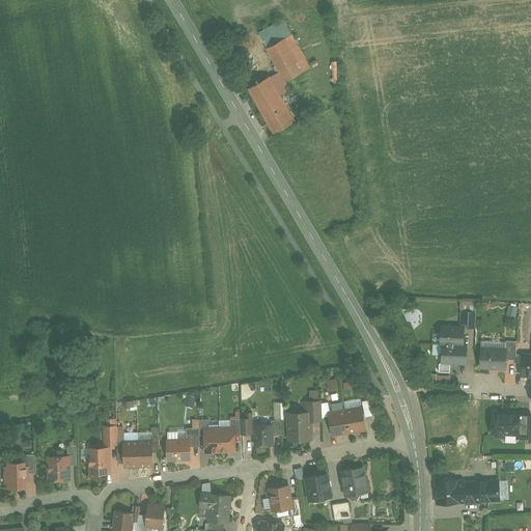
[(283,20),(259,33),(268,48),(291,34),(283,20)]
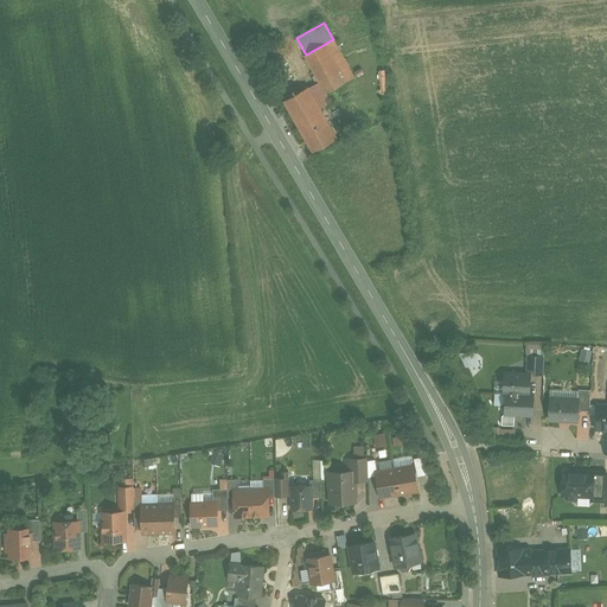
[(306,55),(305,55),(319,82),(326,93),(355,77),(333,39),(306,55)]
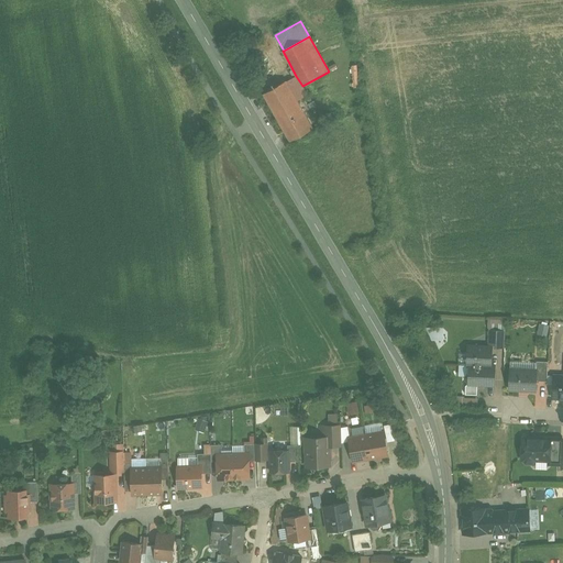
[(296,76),(287,81),(298,100),(305,97),(302,94),(306,91),(302,86),(296,76)]
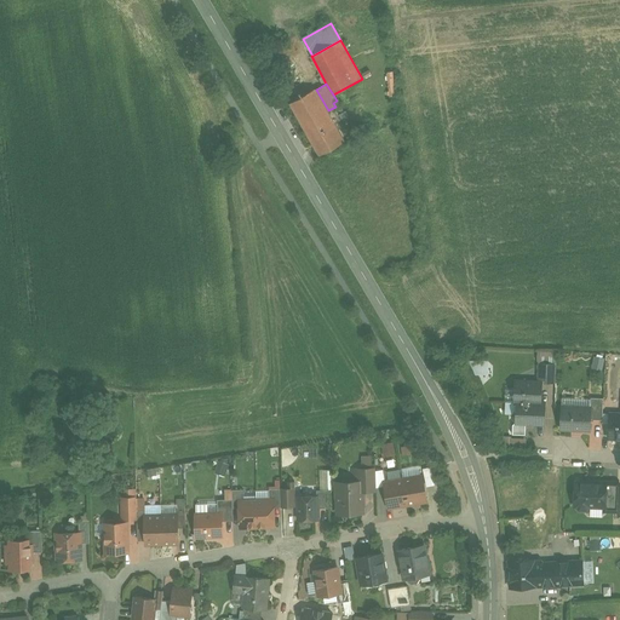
[(316,90),(315,89),(290,103),(320,155),(345,141),(328,110),(316,90)]
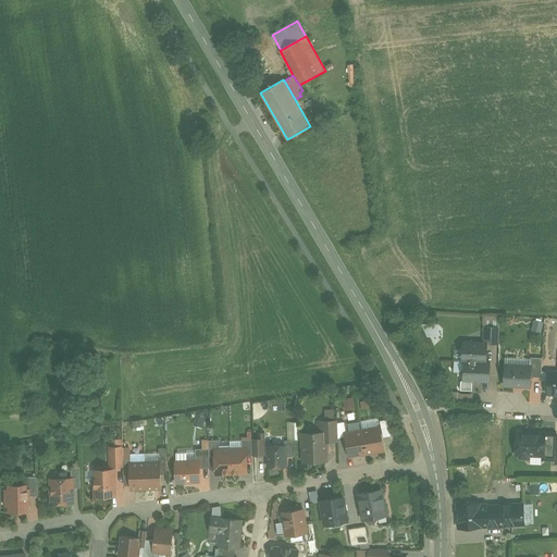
[(542,331),(543,320),(535,319),(533,330),(542,331)]
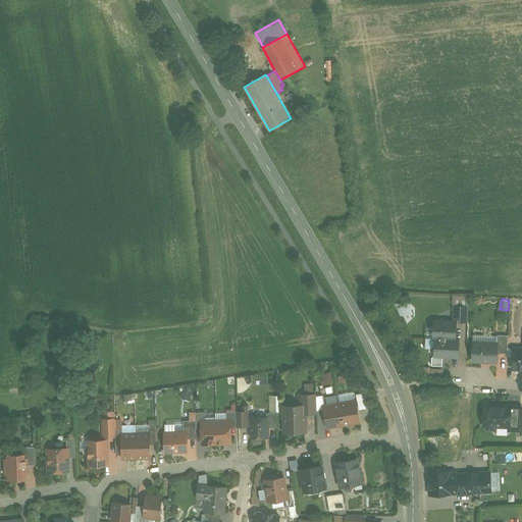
[(413,314),(413,302),(399,303),(400,315),(413,314)]
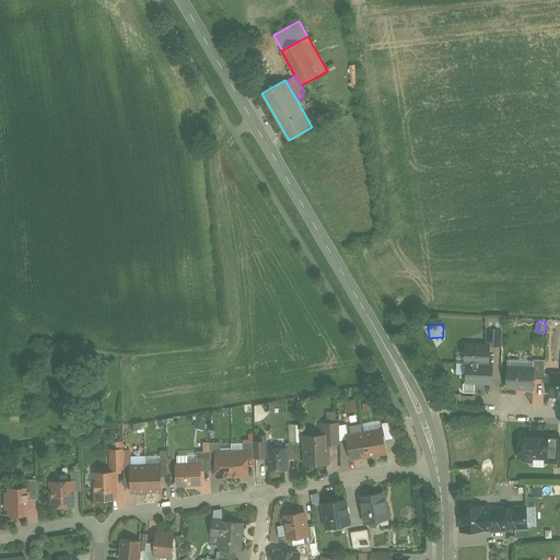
[(503,328),(487,327),(486,342),(492,342),(492,346),(502,346),(503,328)]
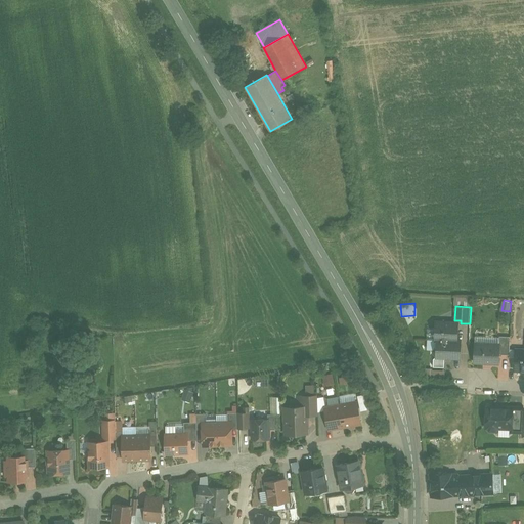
[(457,322),(436,321),(435,339),(461,341),(461,340),(457,340),(457,322)]
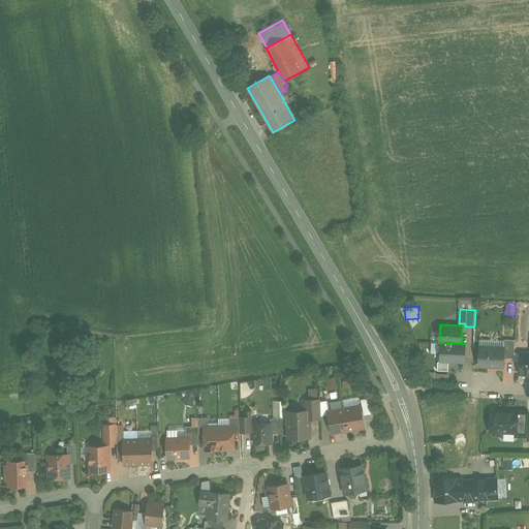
[(515,340),(504,339),(503,348),(504,348),(504,358),(514,359),(515,340)]
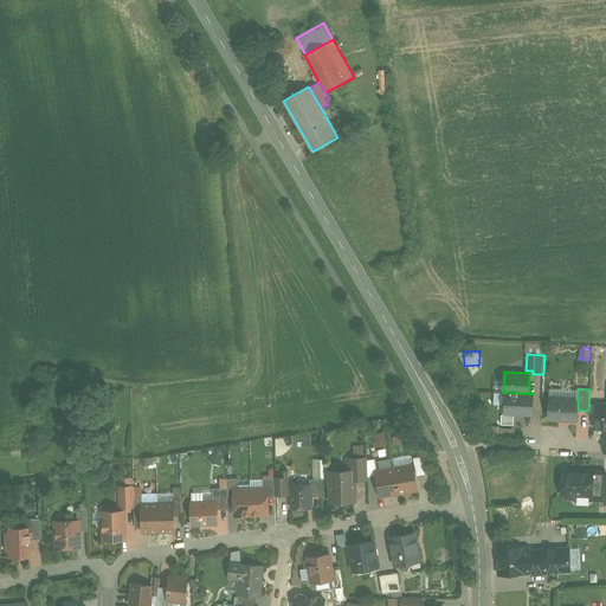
[(533,394),(503,392),(503,393),(505,393),(504,401),(502,405),(501,410),(504,413),(532,414),(533,394)]
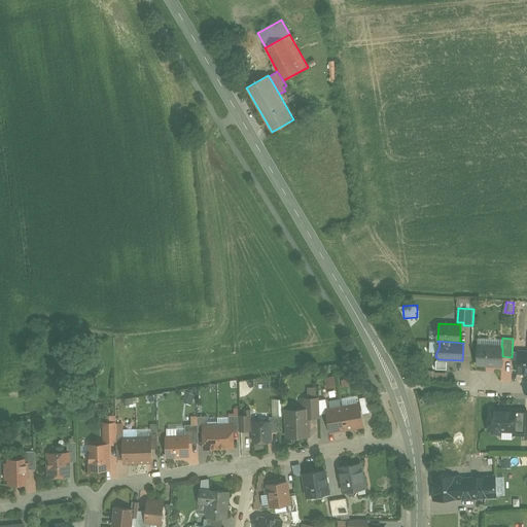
[(501,347),(478,346),(477,364),(501,365),(502,356),(502,347),(501,347)]
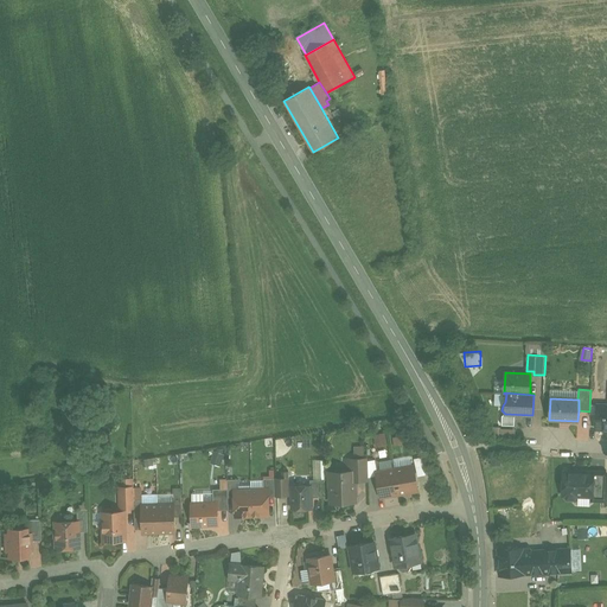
[(606,404),(602,404),(601,415),(596,415),(596,429),(606,429),(606,404)]
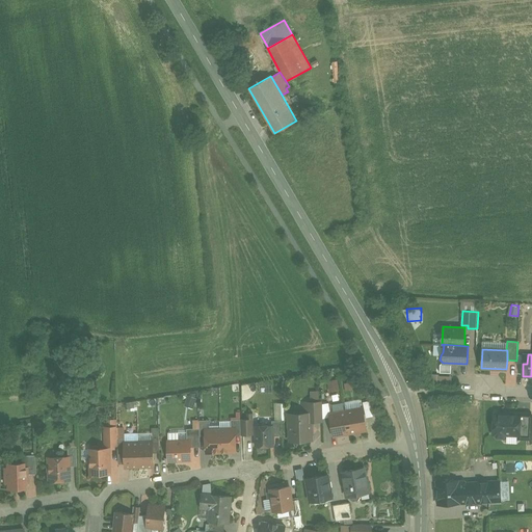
[(338,380),(326,382),(327,392),(339,390),(338,380)]
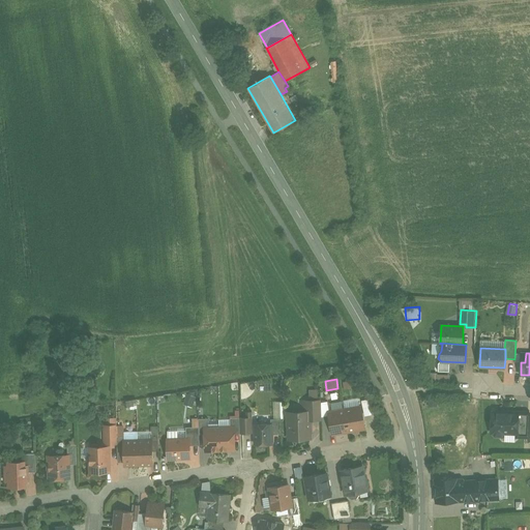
[(196,398),(186,394),(183,404),(193,407),(196,398)]
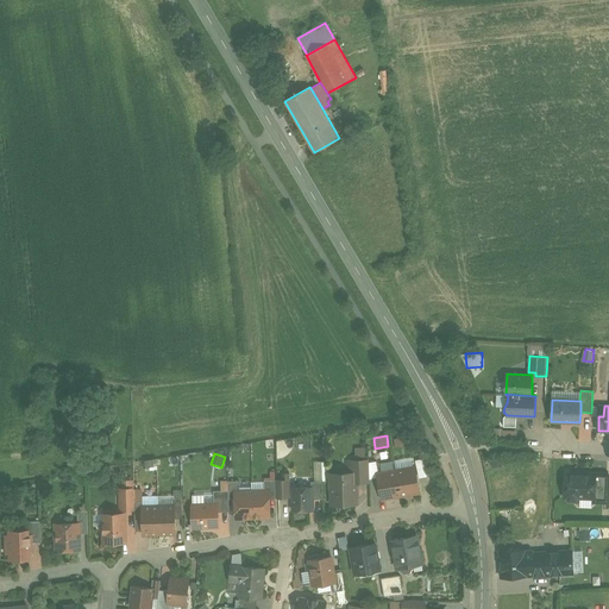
[(369,460),(345,460),(346,469),(351,469),(351,473),(355,473),(356,482),(370,482),(369,460)]
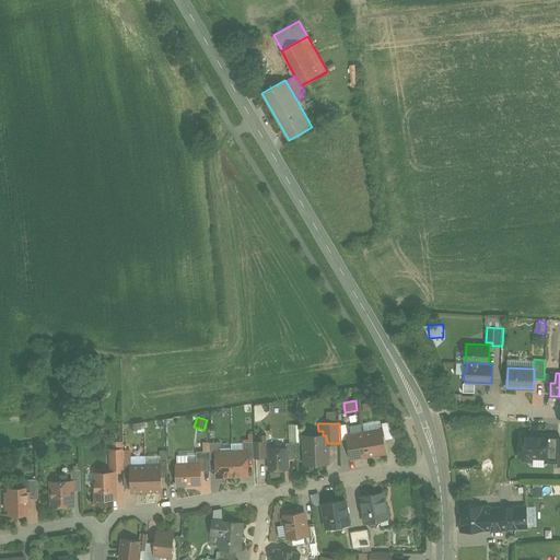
[(382,430),(364,433),(369,455),(385,453),(382,430)]
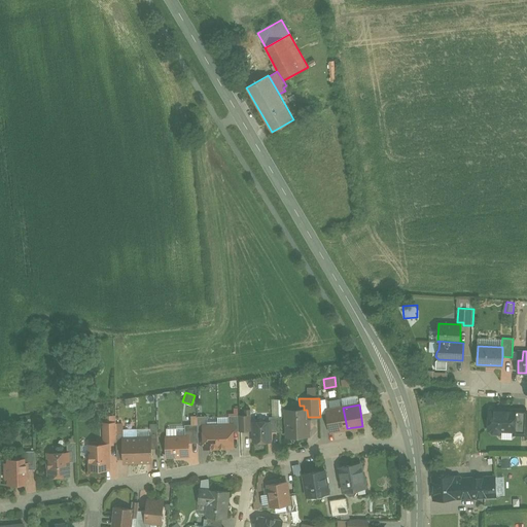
[(343,408),(326,410),(330,431),(347,428),(343,408)]
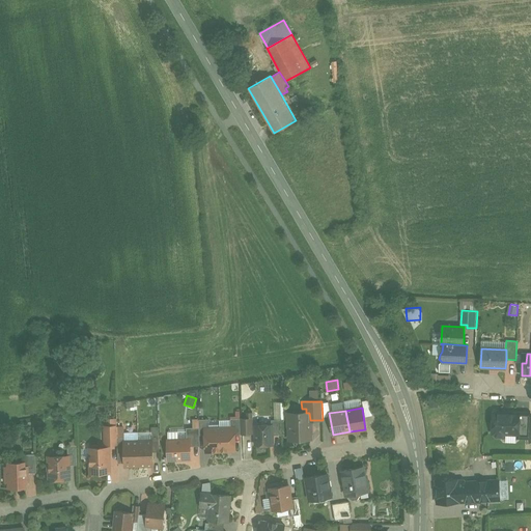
[(252,413),(246,413),(246,418),(240,418),(241,434),(253,434),(252,413)]
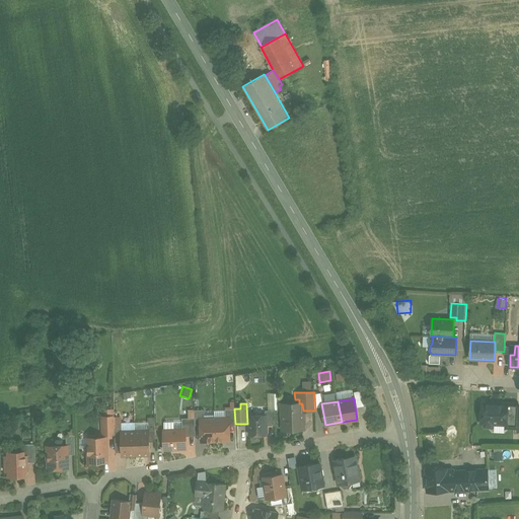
[(299,403),(282,403),(283,409),(281,411),(281,417),(283,419),(283,429),(303,429),(303,424),(304,423),(304,417),(303,415),(303,411),(302,403),(299,403)]
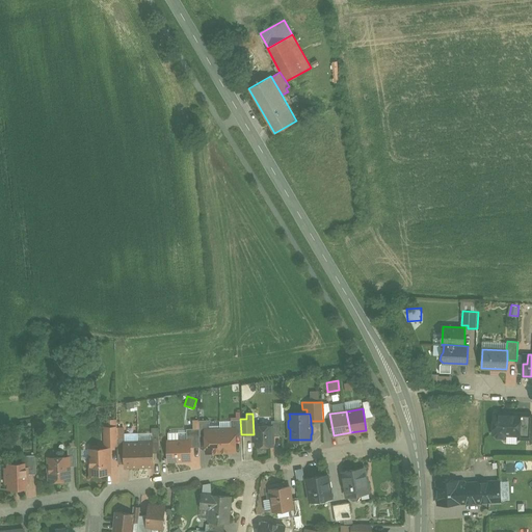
[(517,414),(515,415),(494,414),(493,433),(497,437),(504,437),(508,434),(519,434),(519,439),(531,440),(531,419),(531,416),(530,414),(517,414)]
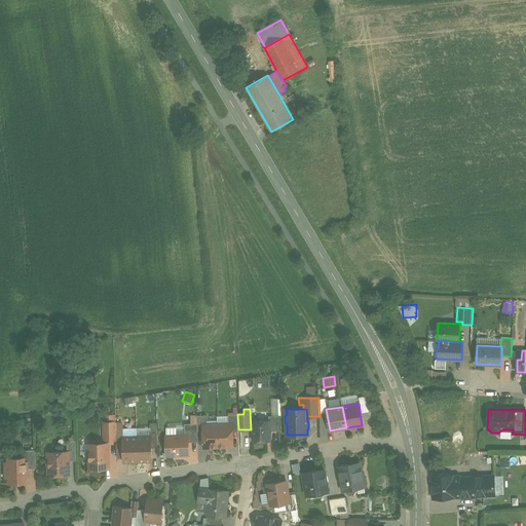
[(237,414),(228,414),(228,423),(232,423),(232,429),(238,429),(237,414)]
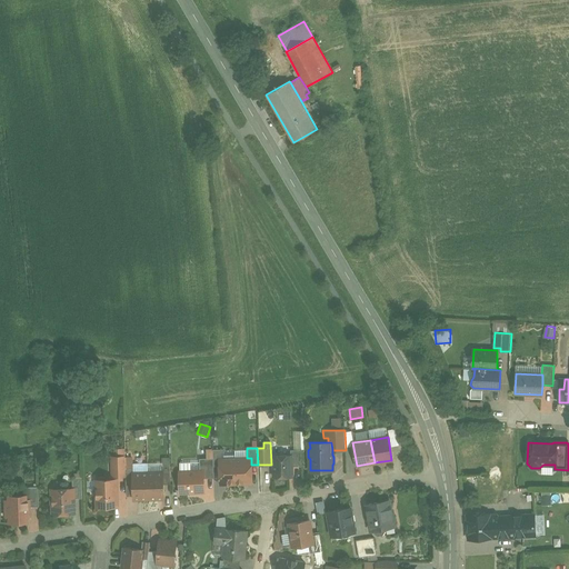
[(223,449),(213,449),(213,455),(213,458),(213,466),(220,466),(220,459),(223,459),(223,449)]
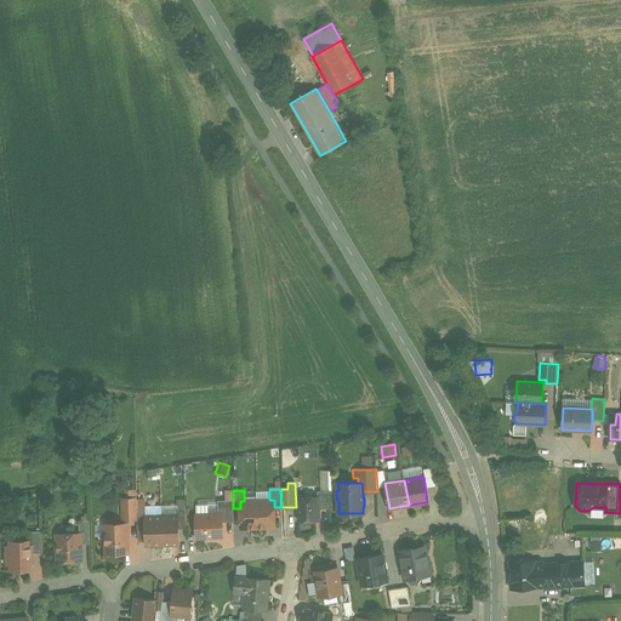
[(329,508),(329,490),(317,491),(318,496),(318,510),(329,508)]
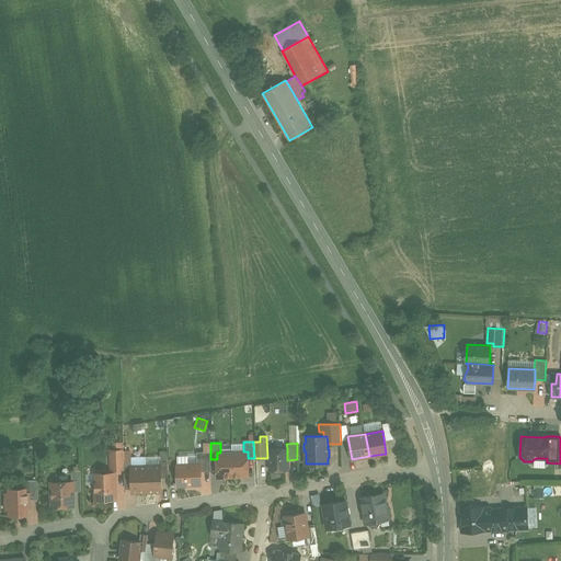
[(287,448),(270,449),(270,470),(288,470),(287,460),(287,448)]
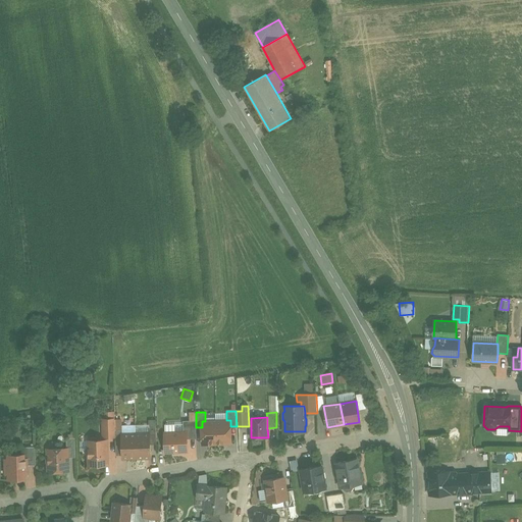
[(115,418),(103,419),(103,437),(115,436),(115,432),(115,430),(115,418)]
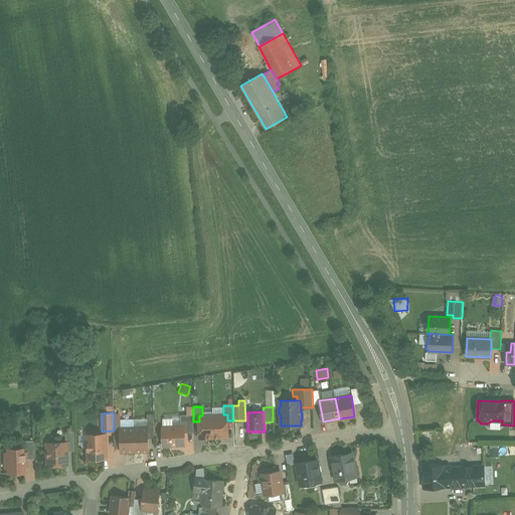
[(190,414),(180,414),(181,425),(184,425),(185,433),(194,433),(193,421),(193,414),(190,414)]
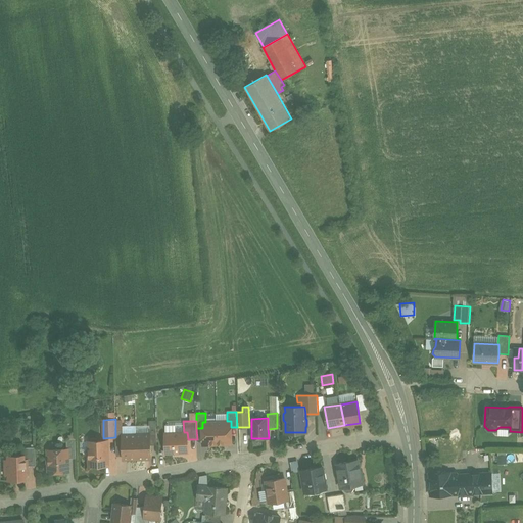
[(205,422),(202,422),(202,428),(203,444),(218,444),(217,421),(205,422)]
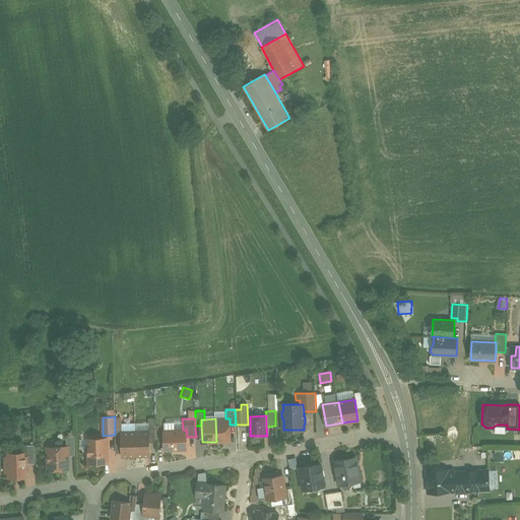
[(225,418),(215,418),(216,442),(231,441),(230,425),(230,418),(225,418)]
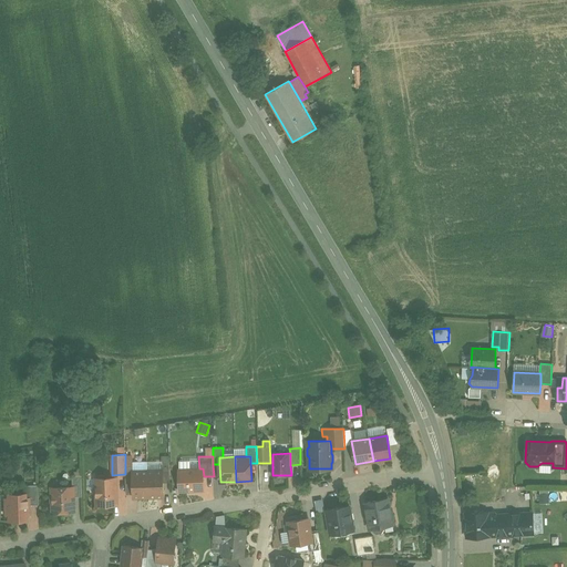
[(199,468),(178,470),(179,491),(204,490),(204,476),(203,468),(199,468)]
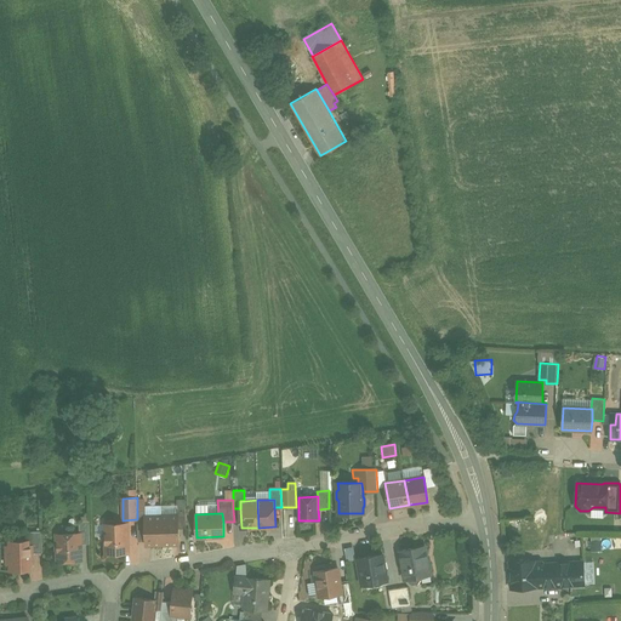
[(146,516),(144,516),(146,529),(146,545),(163,545),(161,516),(146,516)]
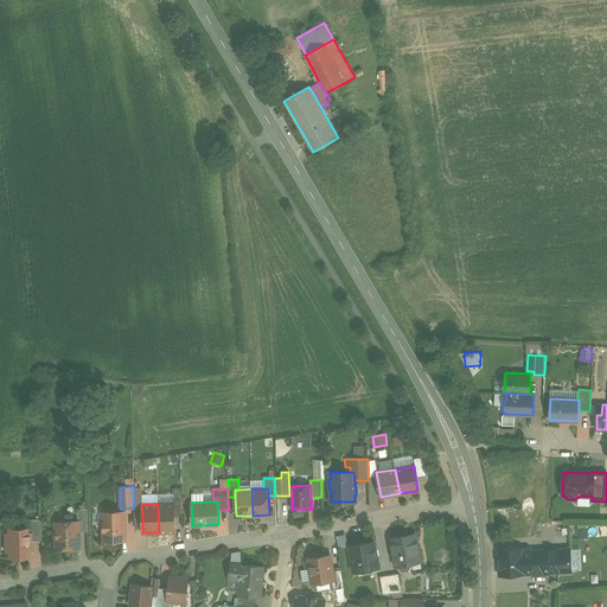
[(173,504),(158,504),(159,532),(176,531),(176,517),(174,504),(173,504)]
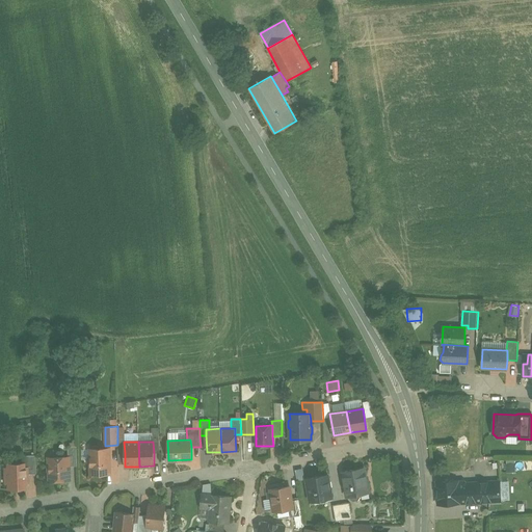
[(77,466),(77,446),(68,447),(68,457),(69,457),(69,467),(77,466)]
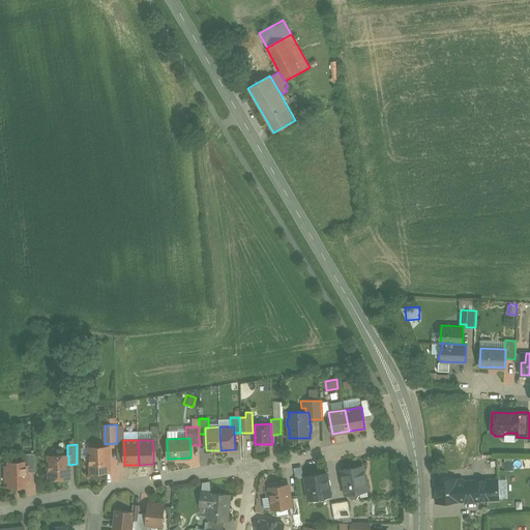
[(109,447),(90,447),(90,454),(88,457),(88,461),(90,463),(90,472),(92,474),(100,473),(102,471),(110,471),(109,447)]
